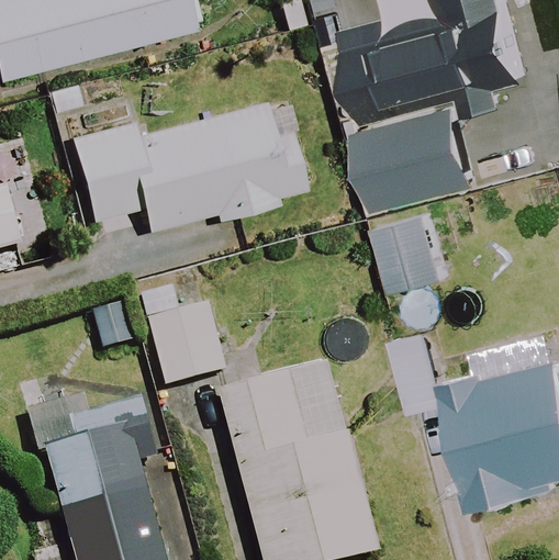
[(0,0),(0,82),(199,30),(191,0),(0,0)]
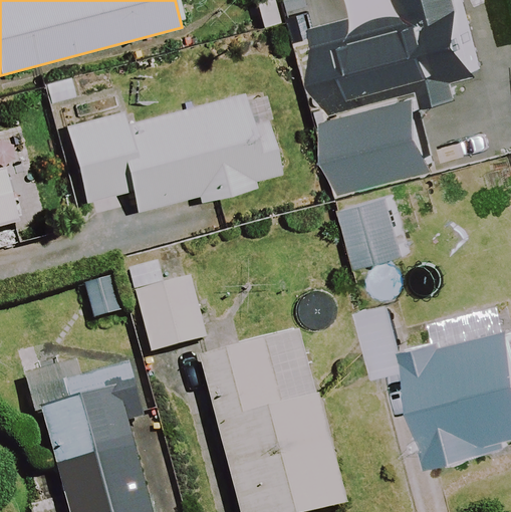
[(362,68),(369,92),(422,78),(430,108),(469,98),(461,68),(485,62),(468,0),(416,0),(417,1),(319,27),(332,76),(362,68)]
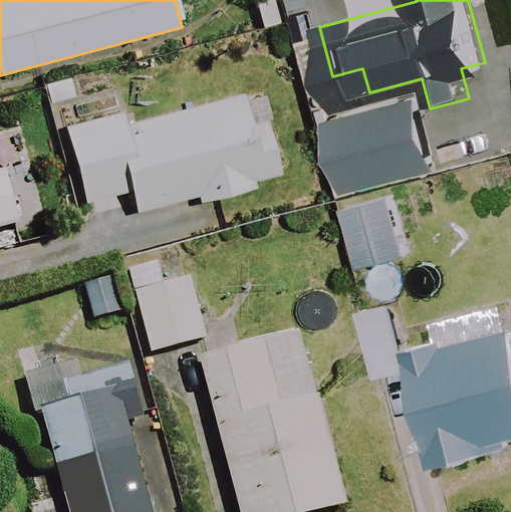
[(282,182),(259,92),(128,126),(124,112),(63,129),(83,204),(130,192),(136,213),(200,196),(202,203),(282,182)]
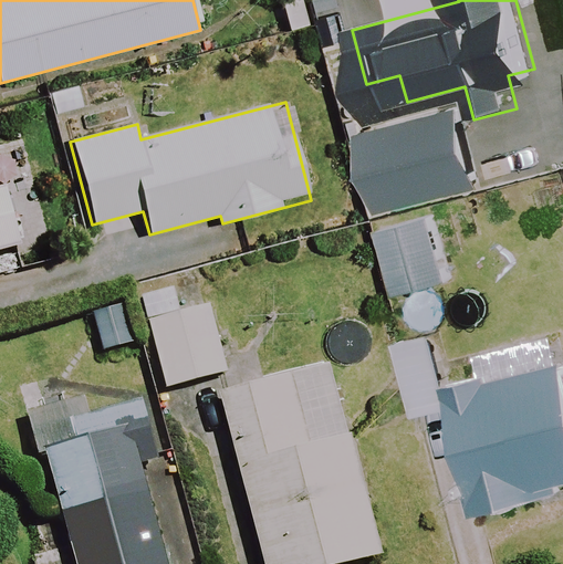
[(481,181),(465,116),(365,142),(382,207),(481,181)]
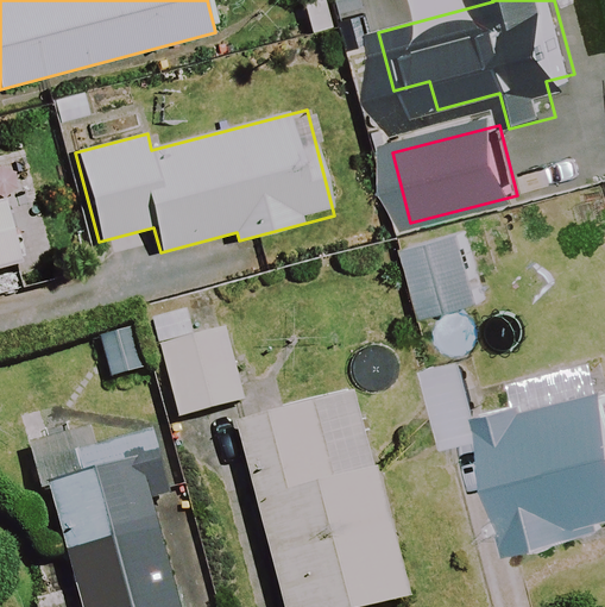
[(0,285),(26,279),(0,171),(0,170),(0,285)]
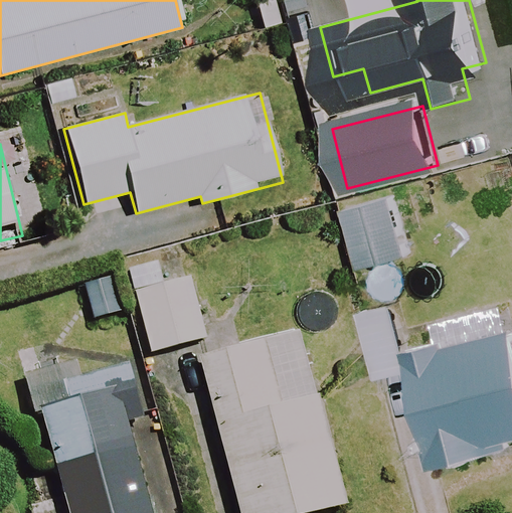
[(410,255),(398,197),(350,207),(362,266),(410,255)]
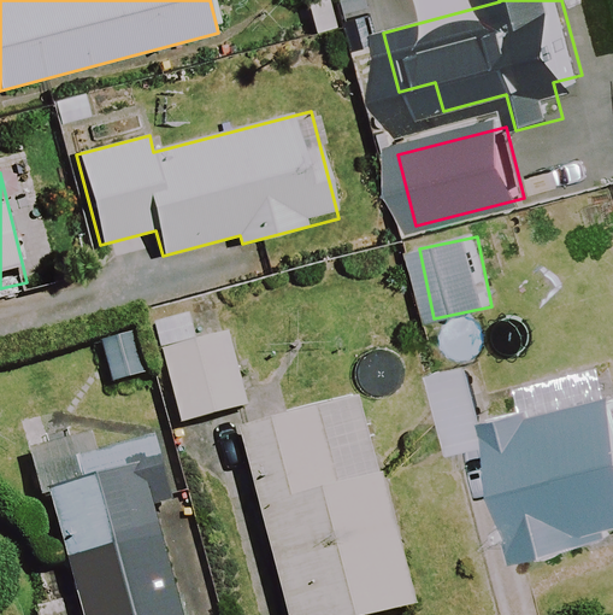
[(247,410),(220,309),(155,326),(183,427),(247,410)]
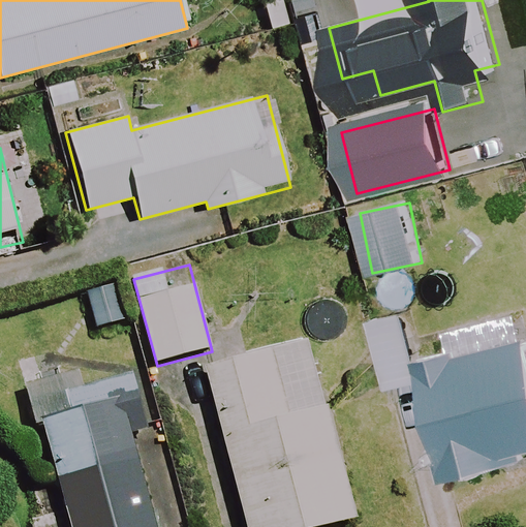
[(525,308),(450,326),(457,358),(422,366),(410,312),(376,320),(391,389),(427,380),(450,479),(525,462),(525,308)]
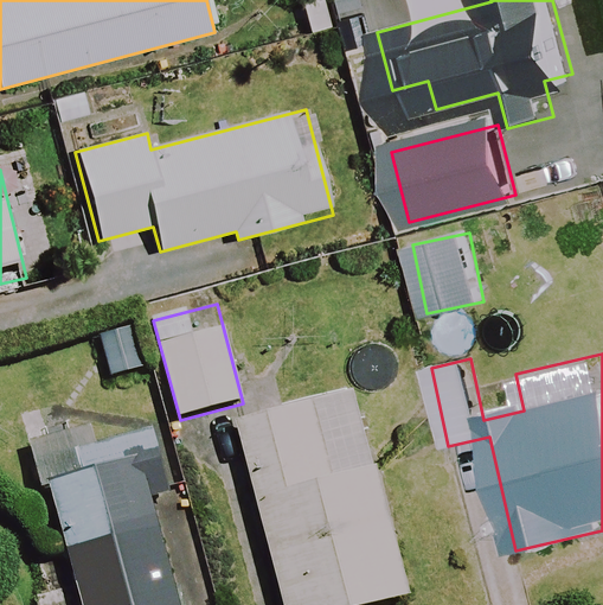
[(385,604),(409,599),(354,393),(238,424),(284,604),(385,604)]
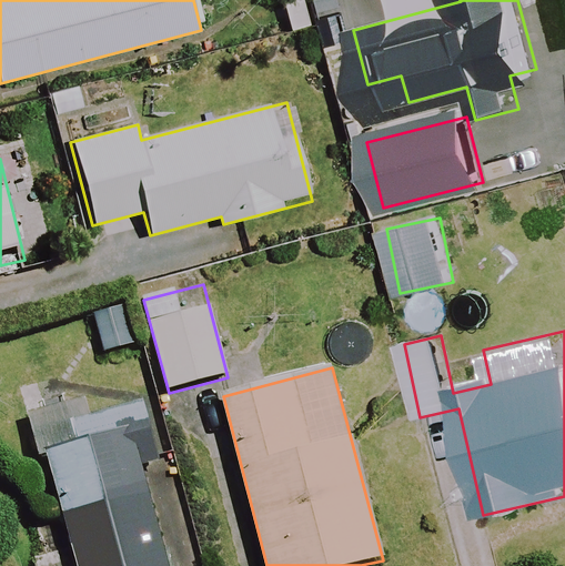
[(161,462),(147,406),(64,426),(71,451),(47,456),(74,565),(163,565),(140,467),(161,462)]
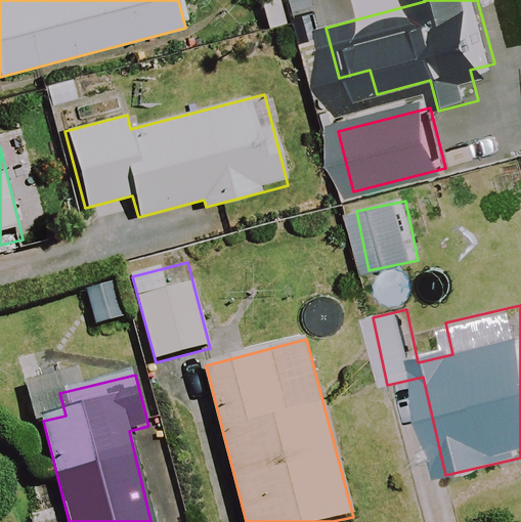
All buildings are outlined.
